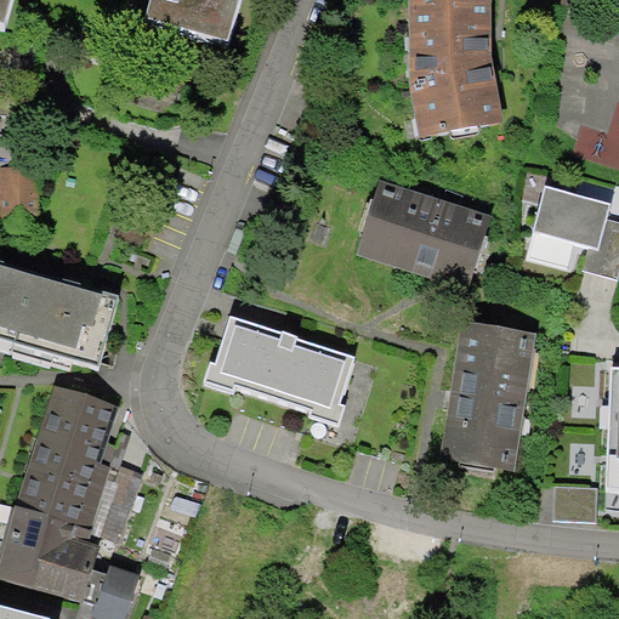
[(147,0),(143,13),(227,35),(236,0),(147,0)]
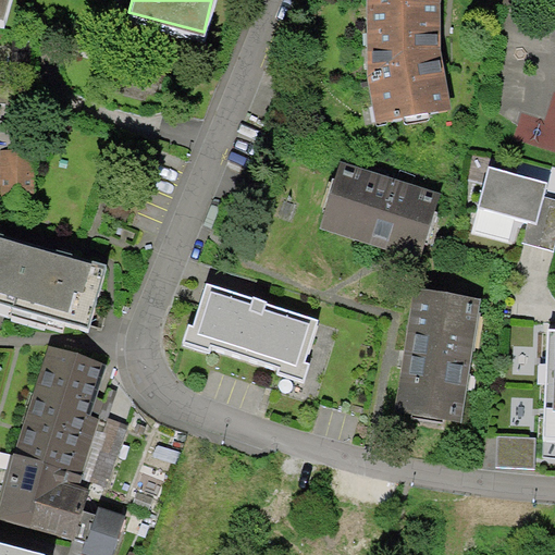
[(360,0),(360,68),(370,124),(447,108),(433,52),(436,7),(438,0),(360,0)]
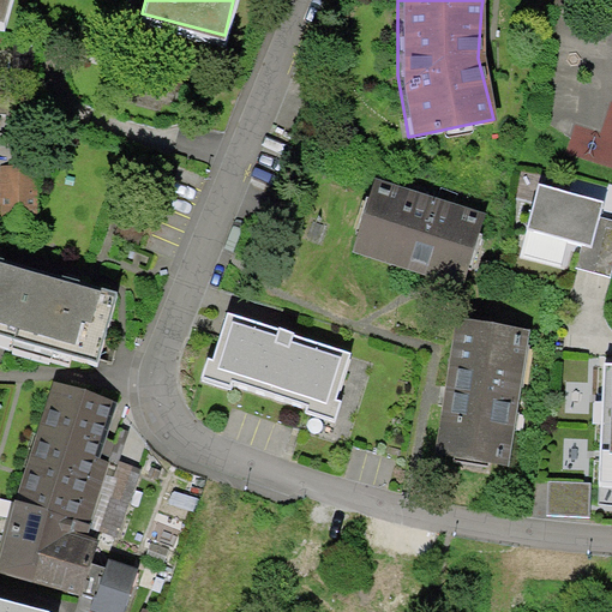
[(36,167),(1,166),(0,223),(35,223),(36,167)]
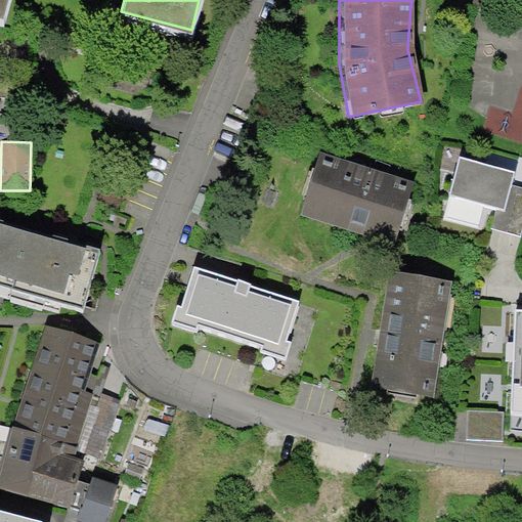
[(415,183),(320,153),(299,217),(393,248),(415,183)]
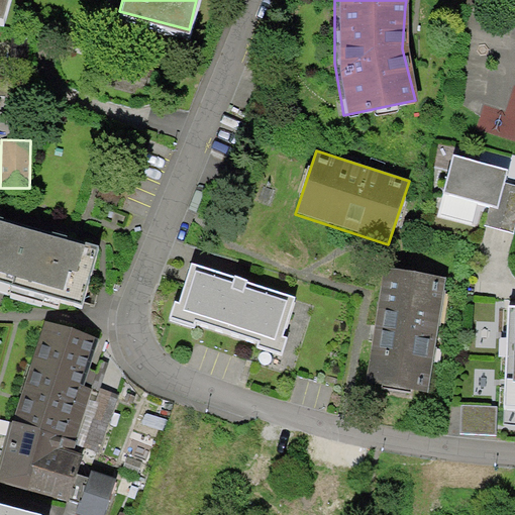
[(507,169),(452,153),(441,193),(487,206),(482,224),(511,231),(514,215),(514,185),(503,182),(507,169)]
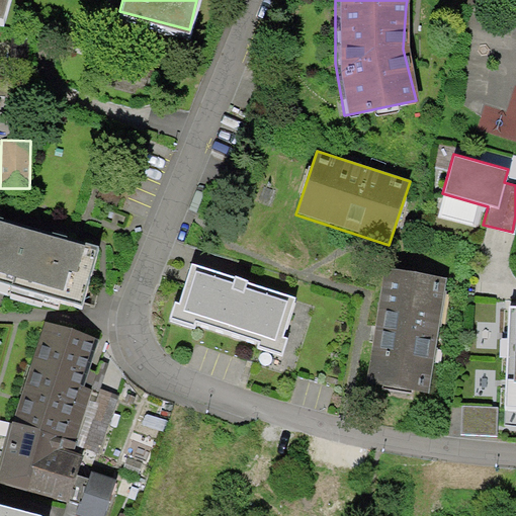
[(97,244),(0,217),(0,288),(57,305),(59,296),(80,304),(97,244)]
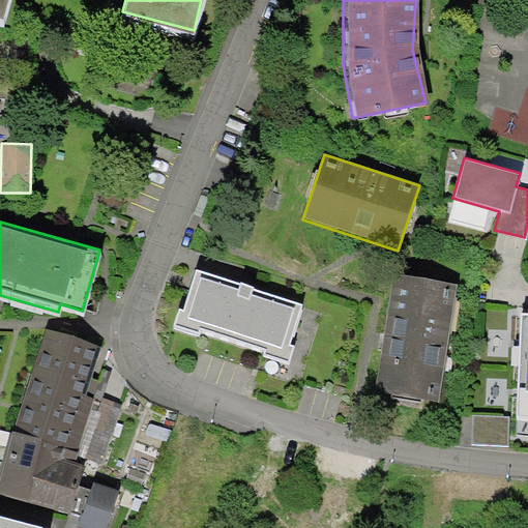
[(457,283),(393,274),(377,392),(440,402),(457,283)]
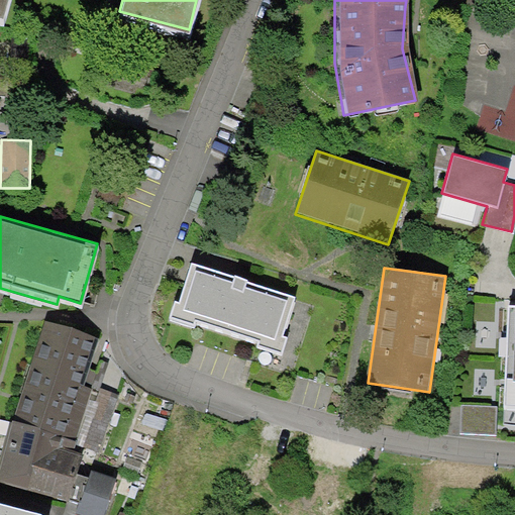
[(295,300),(192,269),(181,304),(175,304),(170,321),(191,328),(193,323),(260,343),(258,350),(281,357),(288,337),(284,336),(295,300)]
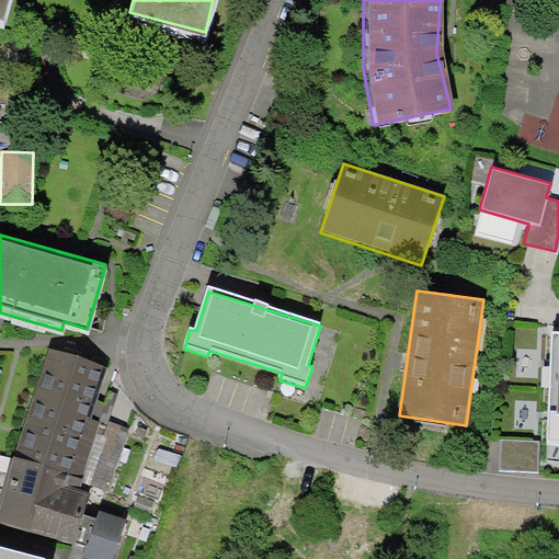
[(546,443),(501,442),(500,468),(536,470),(537,445),(558,445),(558,332),(550,332),(546,443)]
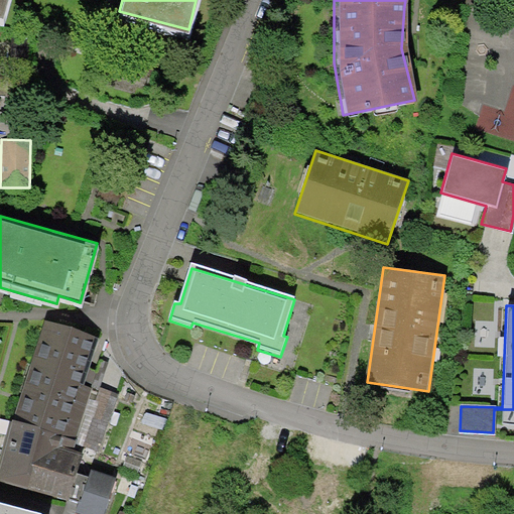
[(98,337),(42,318),(10,417),(74,438),(91,386),(82,383),(98,337)]
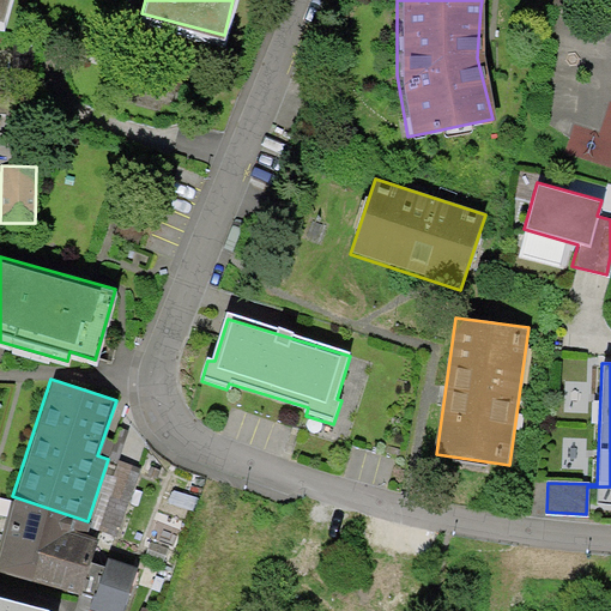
[(139,465),(116,457),(114,461),(110,473),(116,476),(97,527),(114,533),(139,465)]
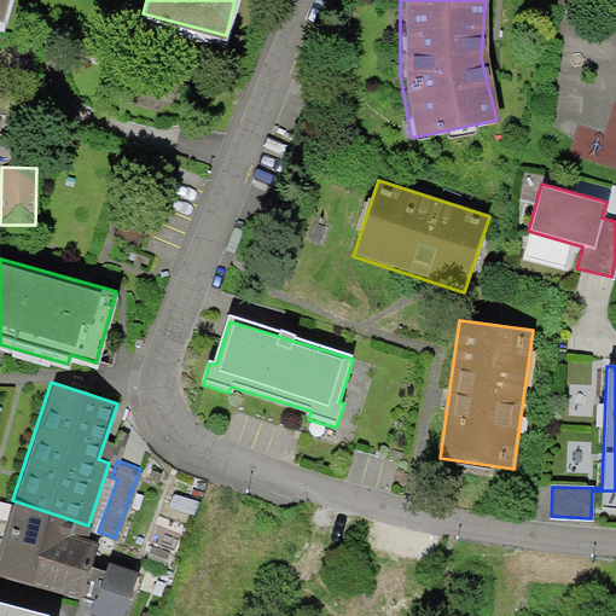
[(115,465),(109,463),(88,526),(87,529),(98,532),(117,480),(111,477),(115,465)]
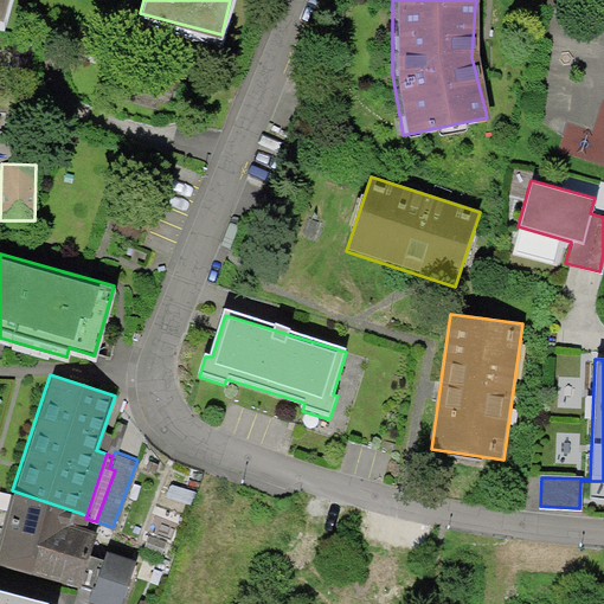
[(87,515),(12,490),(0,528),(0,563),(76,585),(77,582),(87,552),(94,531),(83,527),(85,519),(87,515)]
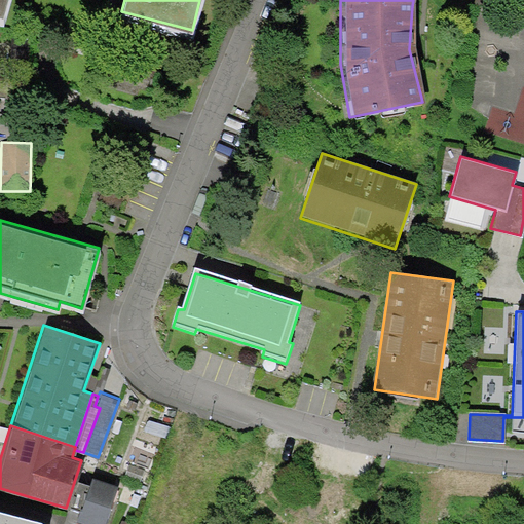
[(143,468),(126,461),(122,475),(139,481),(143,468)]
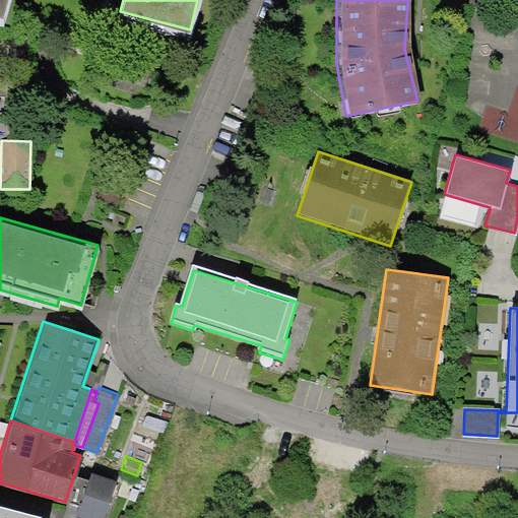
[(87,478),(74,473),(66,499),(78,503),(74,515),(82,517),(102,517),(116,479),(89,470),(87,478)]
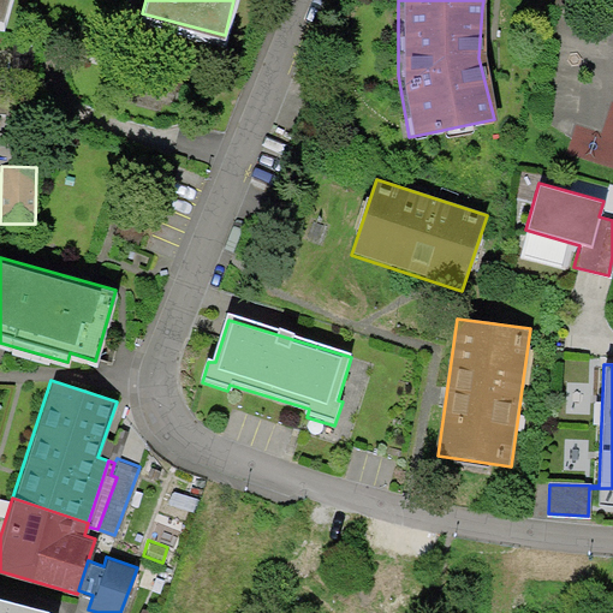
[(54,612),(0,597),(0,612),(54,612)]
